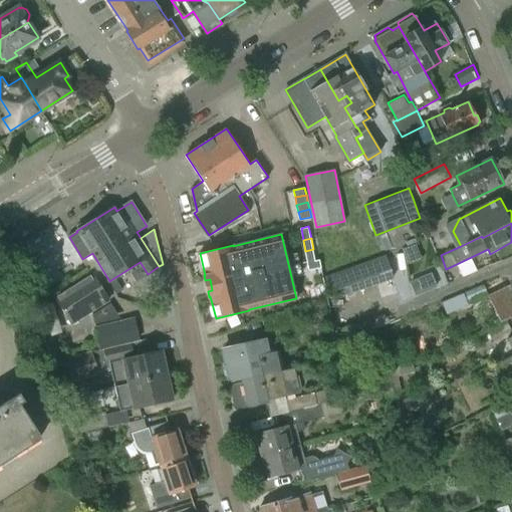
[(307,262),(315,260),(314,253),(313,249),(305,251),(307,262)]
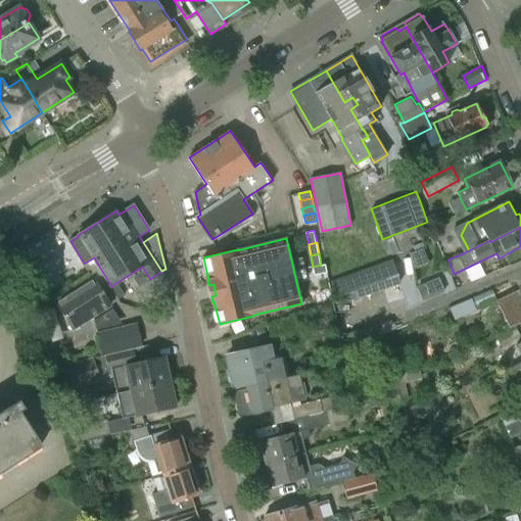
[(391,257),(377,264),(385,285),(399,280),(391,257)]
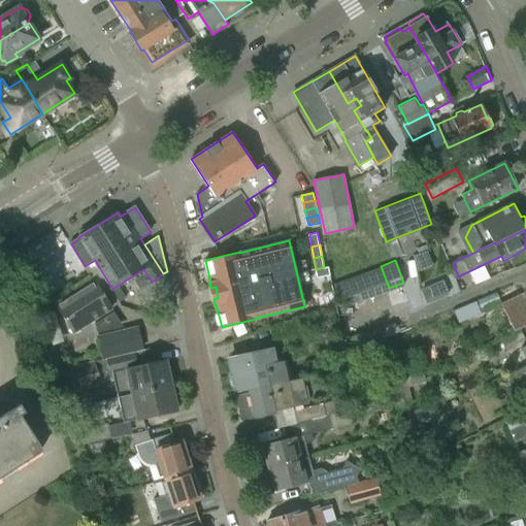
[(324,267),(316,269),(318,276),(330,274),(329,266),(324,267)]
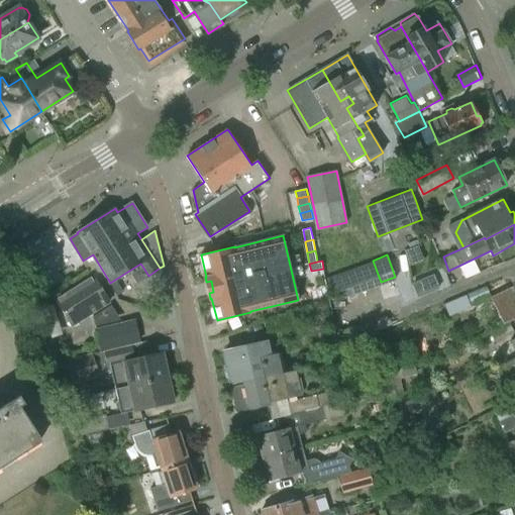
[(141,265),(133,270),(134,272),(132,274),(138,283),(148,276),(141,265)]
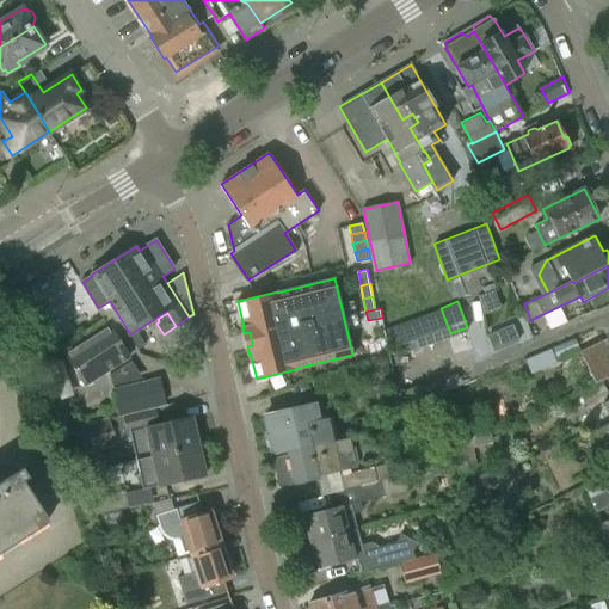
[(512,321),(487,332),(493,349),(520,338),(512,321)]
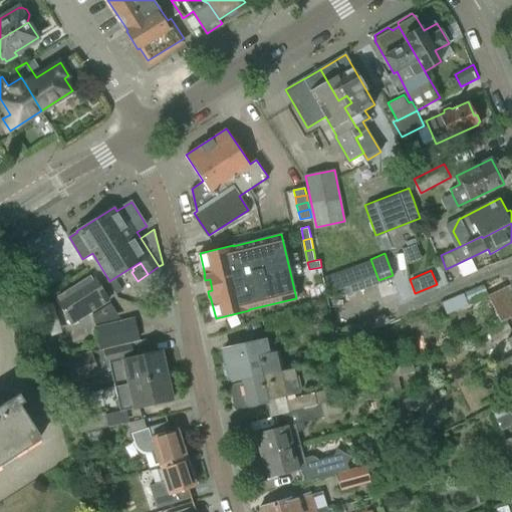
[(55,296),(72,323),(109,299),(92,272),(55,296)]
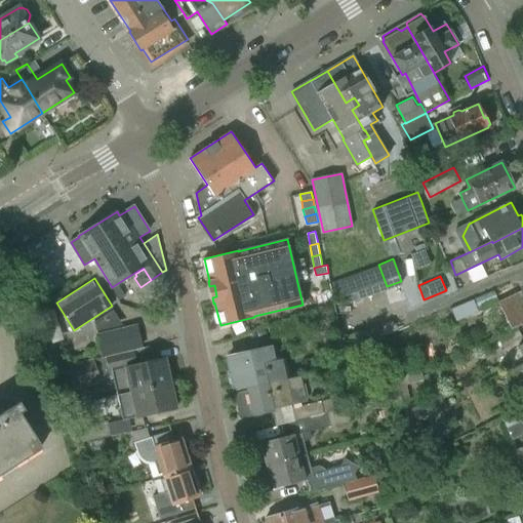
[(118,283),(112,287),(117,295),(123,291),(118,283)]
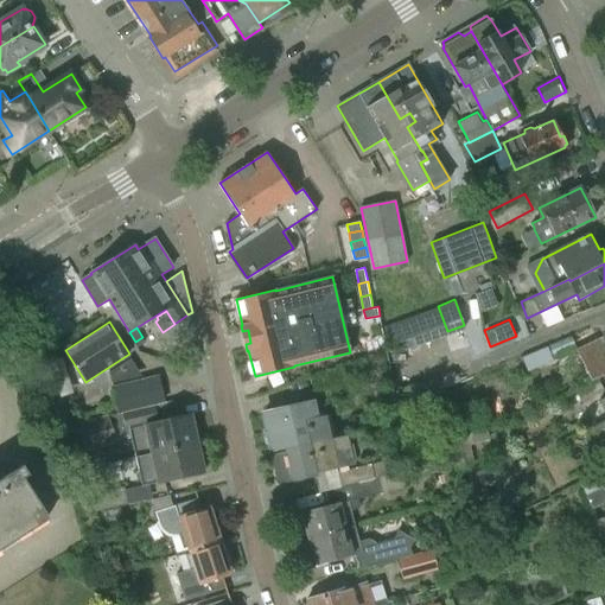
[(592,342),(578,349),(583,360),(592,380),(604,374),(604,337),(592,342)]
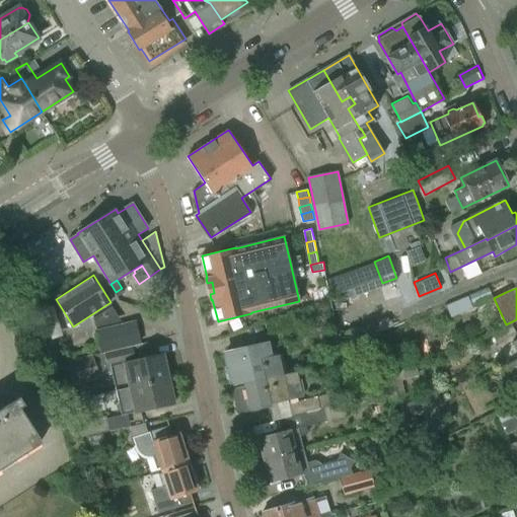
[(446,304),(450,315),(473,305),(469,295),(446,304)]
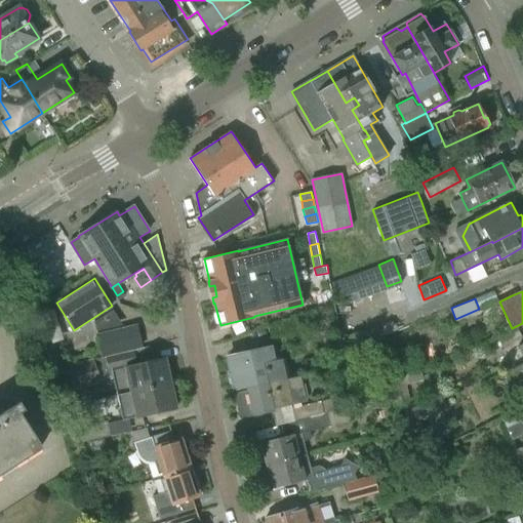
[(137,323),(96,333),(103,357),(110,356),(144,347),(137,323)]
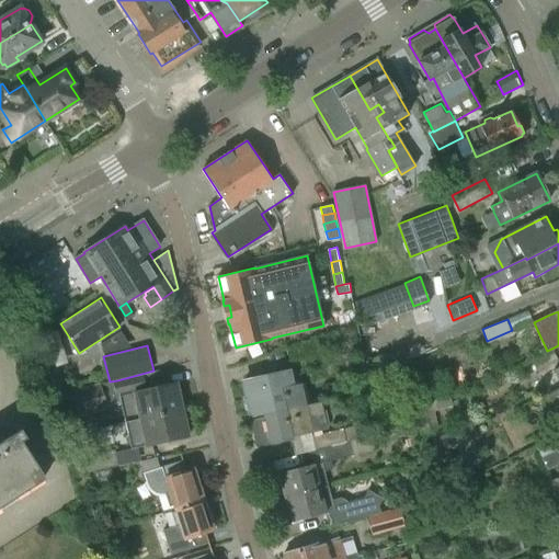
[(368,358),(375,389),(413,380),(406,350),(368,358)]
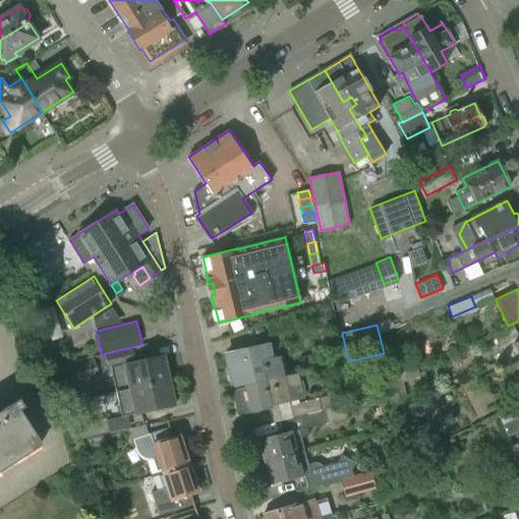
[(496,334),(501,343),(518,334),(518,332),(514,325),(496,334)]
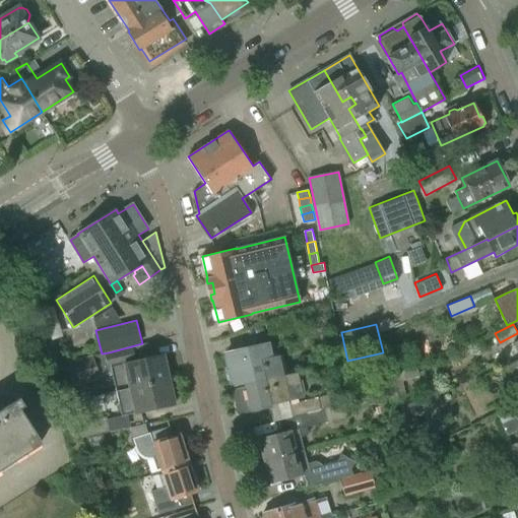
[(514,343),(502,349),(509,365),(517,360),(517,340),(514,342),(514,343)]
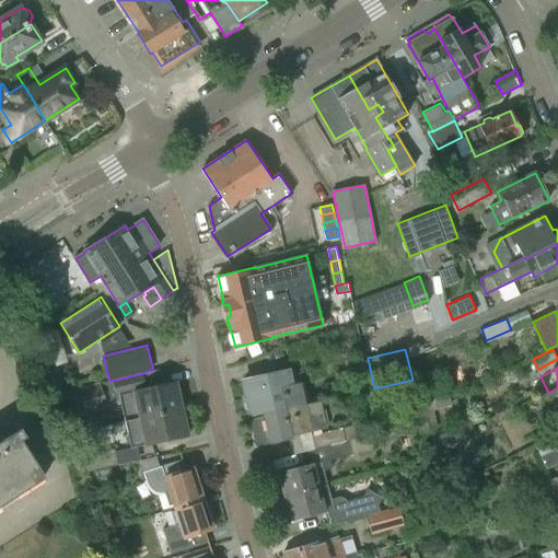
[(264,411),(265,416),(285,411),(283,407),(304,403),(300,382),(291,384),(288,368),(244,378),(248,394),(245,394),(251,415),(264,411)]
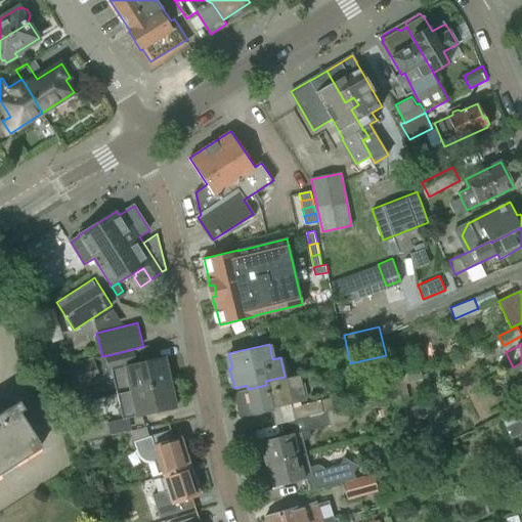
[(94,356),(60,367),(67,391),(115,376),(119,392),(172,381),(167,356),(157,358),(138,362),(135,349),(110,355),(102,356),(94,358),(94,356)]
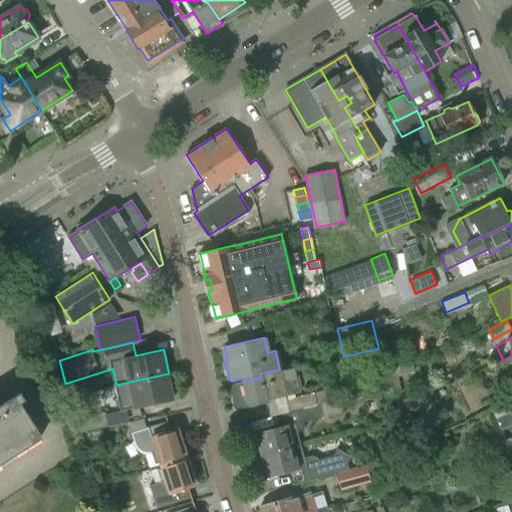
[(511,355),(503,360),(501,361),(511,381),(511,355)]
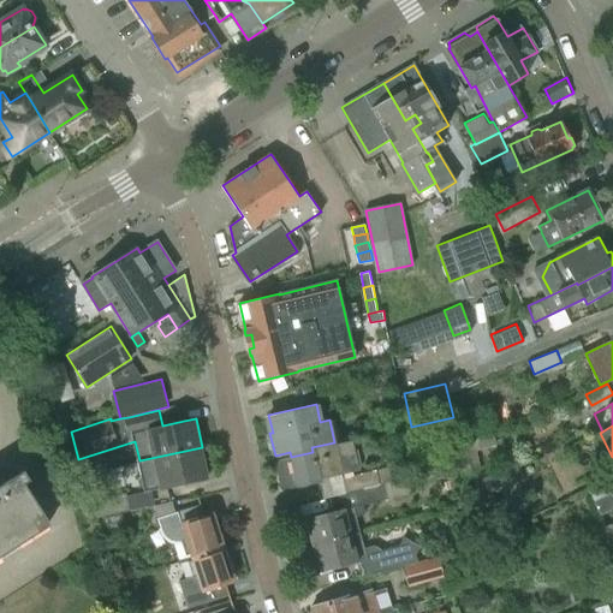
[(313,452),(291,457),(291,458),(277,460),(284,488),(298,484),(298,486),(331,477),(331,475),(357,469),(350,439),(334,442),(311,447),(313,452)]
